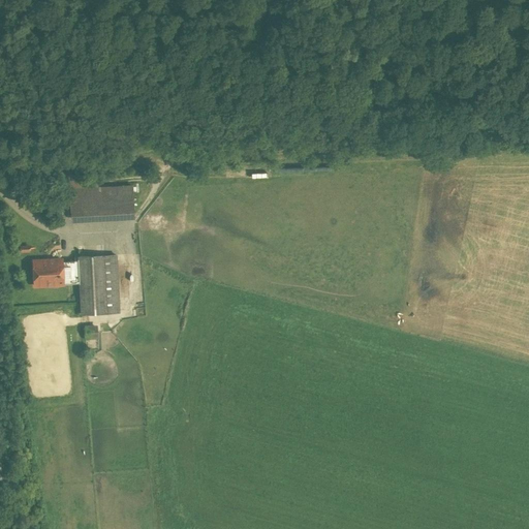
[(70,190),(72,216),(134,212),(133,186),(70,190)]
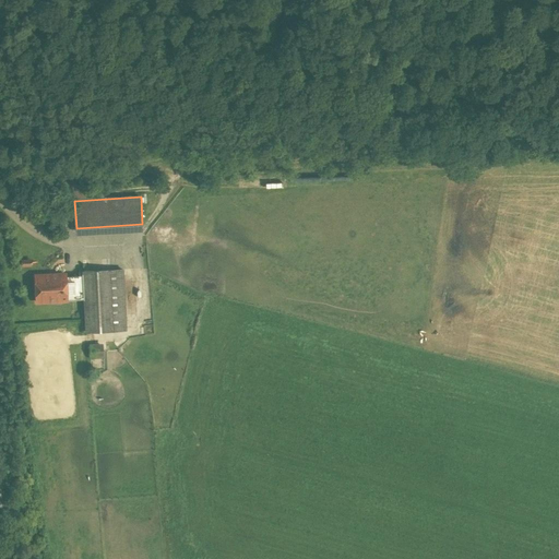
[(122,270),(83,272),(84,275),(85,300),(86,333),(126,331),(122,270)]
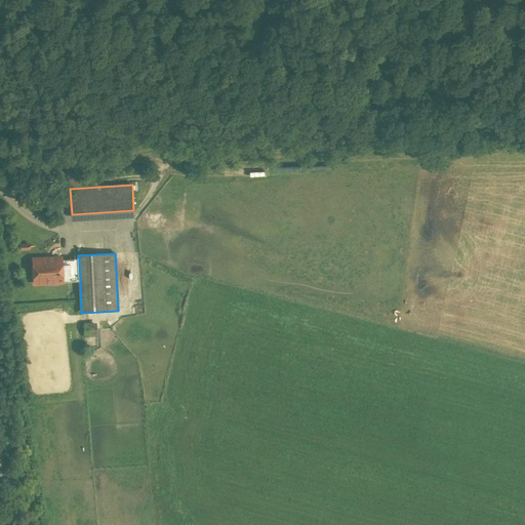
[(62,257),(33,259),(35,284),(63,282),(62,259),(62,257)]
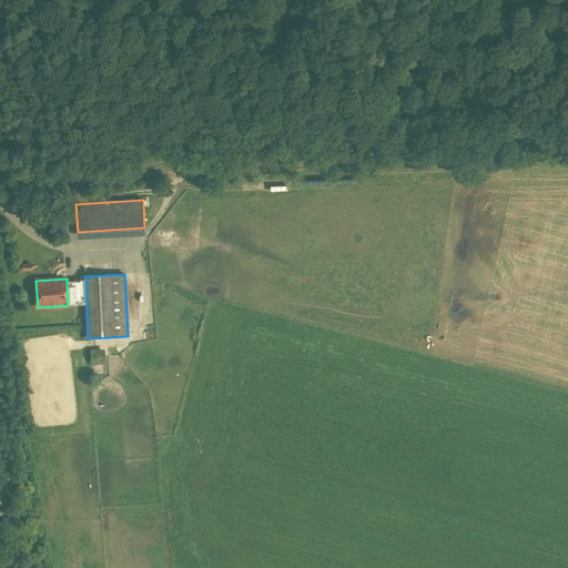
[(85,280),(67,281),(68,305),(87,305),(85,280)]
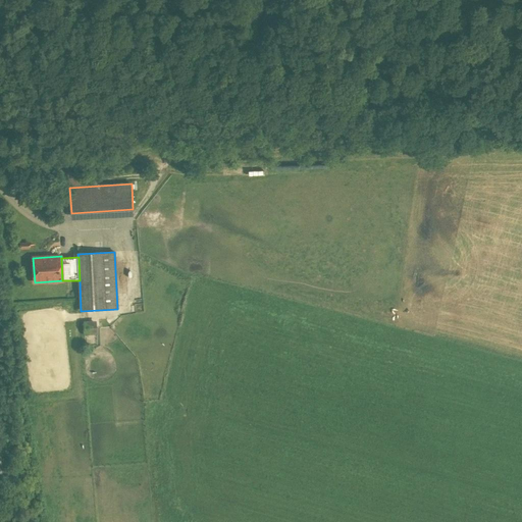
[(99,343),(98,320),(85,321),(87,344),(99,343)]
